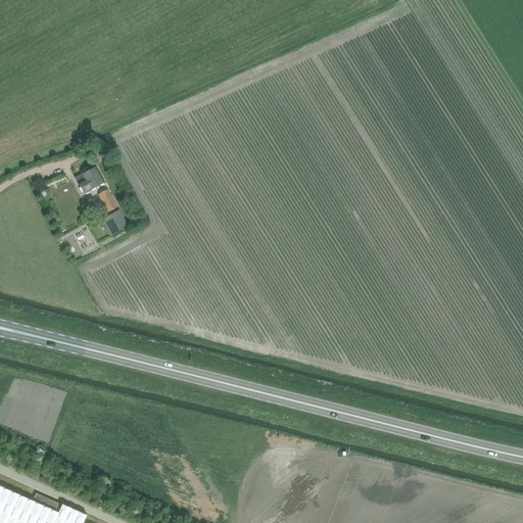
[(82,173),(82,176),(75,180),(84,195),(104,184),(96,169),(91,171),(88,170),(82,173)]
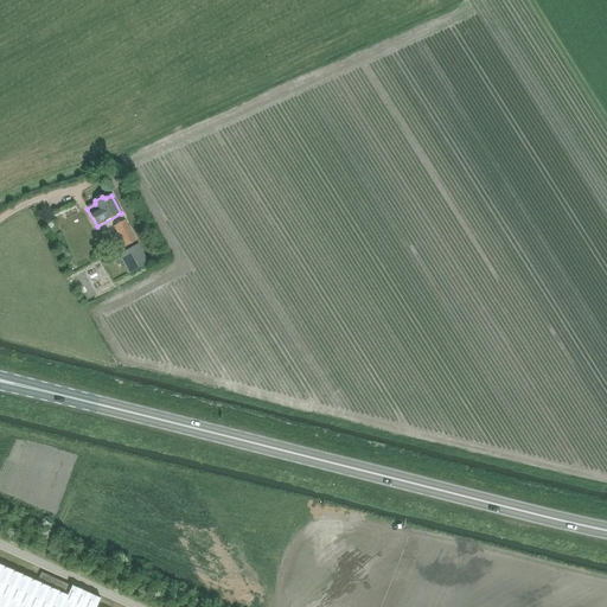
[(125,247),(135,241),(125,221),(114,227),(125,247)]
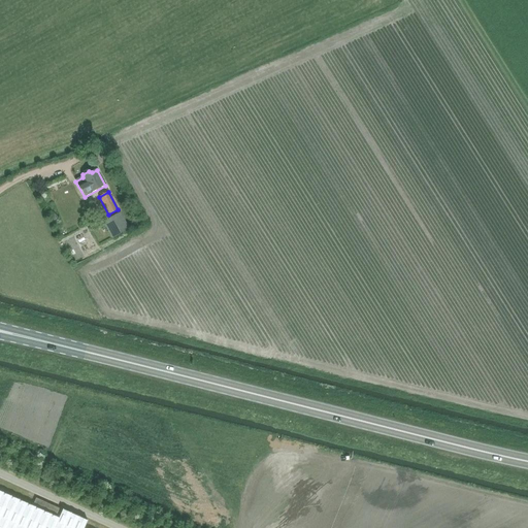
[(103,222),(107,230),(112,239),(129,230),(119,212),(103,222)]
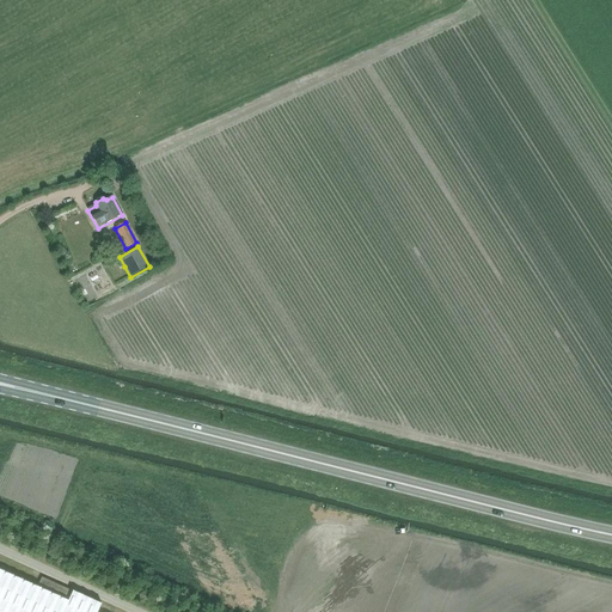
[(97,293),(110,286),(99,267),(87,274),(97,293)]
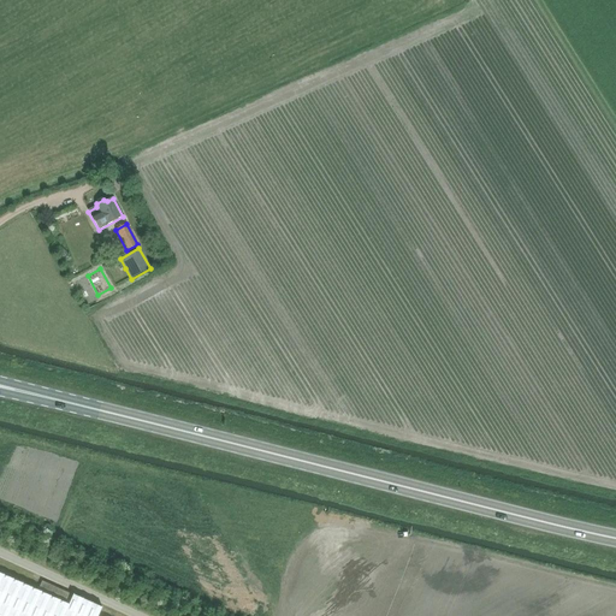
[(0,615),(98,615),(101,608),(73,594),(69,605),(0,573),(0,615)]
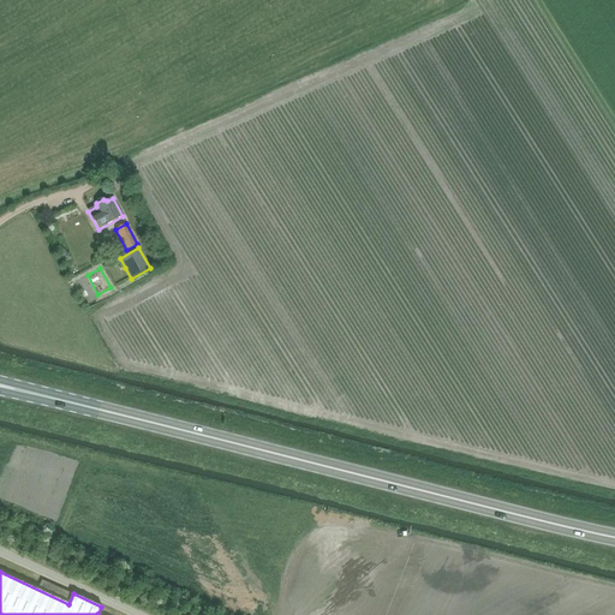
All buildings are outlined.
